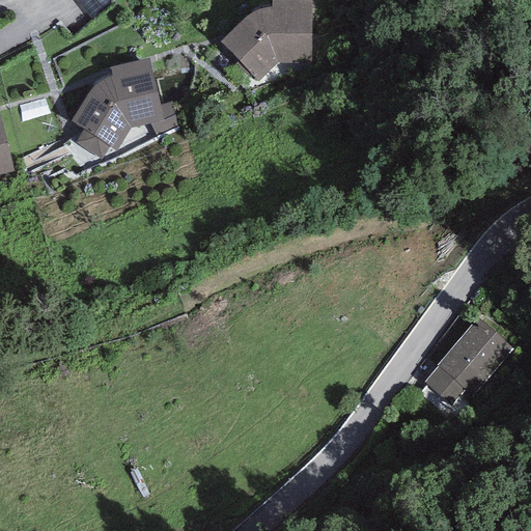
[(247,17),(221,43),(256,83),(278,63),(311,61),(311,0),(272,0),(272,7),(263,8),(255,11),(247,17)]
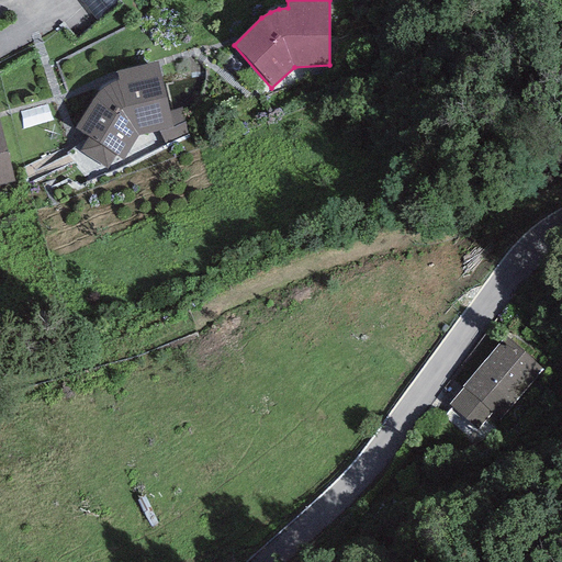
[(96,96),(76,128),(89,135),(78,150),(109,168),(116,157),(124,159),(138,135),(159,131),(173,128),(169,111),(157,62),(115,72),(117,81),(114,82),(108,86),(102,89),(96,96)]
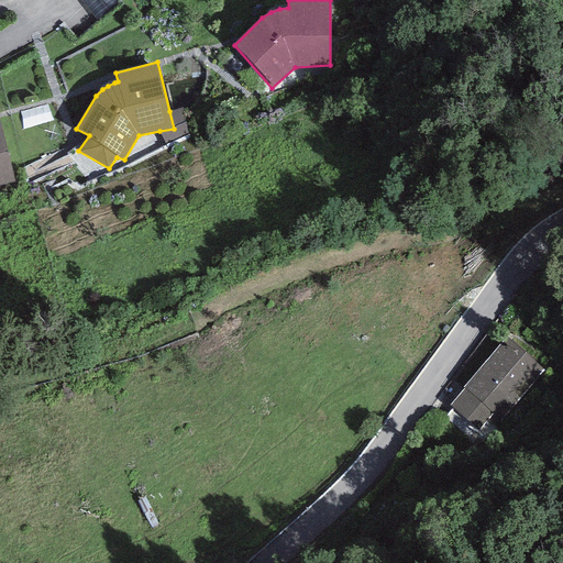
[(181,108),(169,111),(174,129),(159,131),(165,144),(188,135),(181,108)]
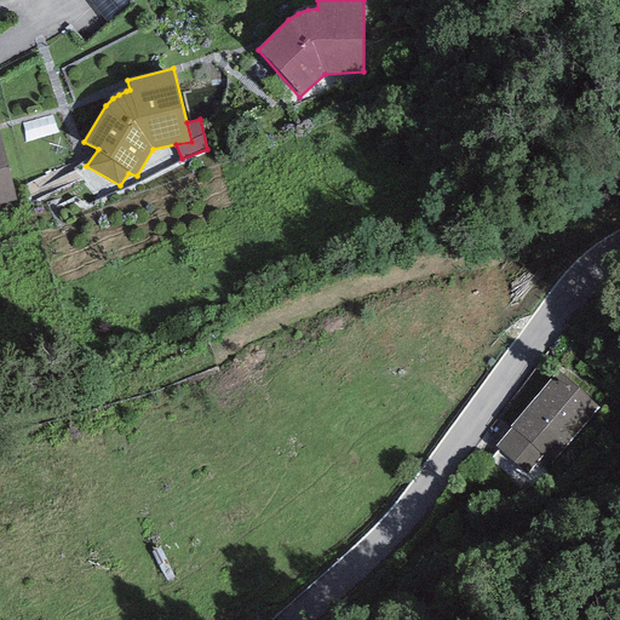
[(0,205),(16,201),(0,137),(0,205)]
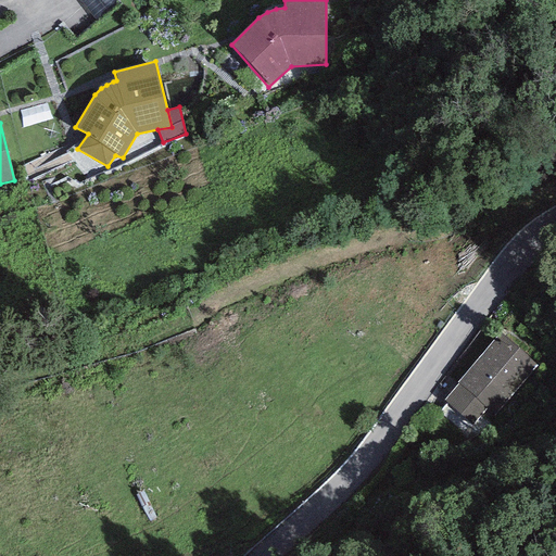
[(538,367),(500,333),(456,382),(458,383),(444,400),(472,425),(487,408),(495,415),(538,367)]
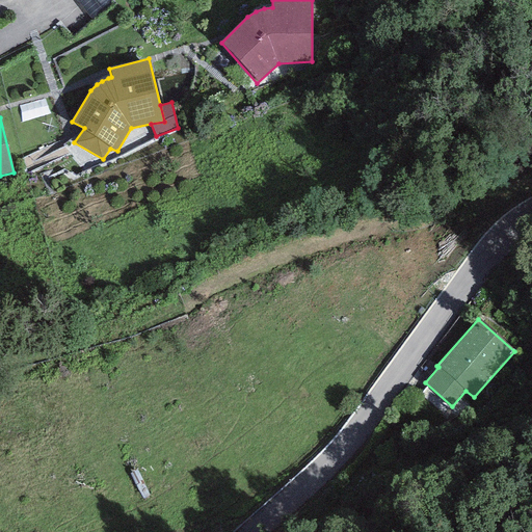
All buildings are outlined.
